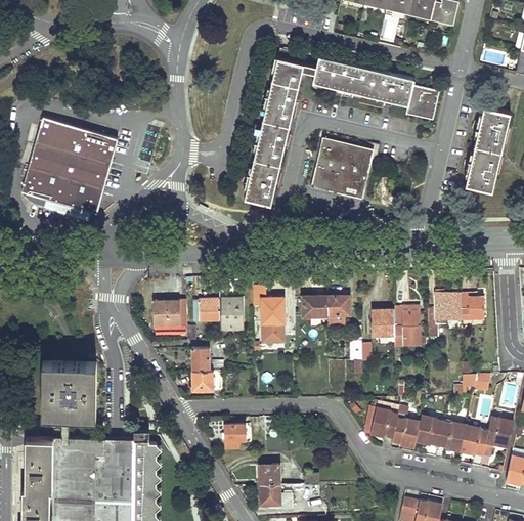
[(365,0),(364,6),(387,12),(390,0),(365,0)]
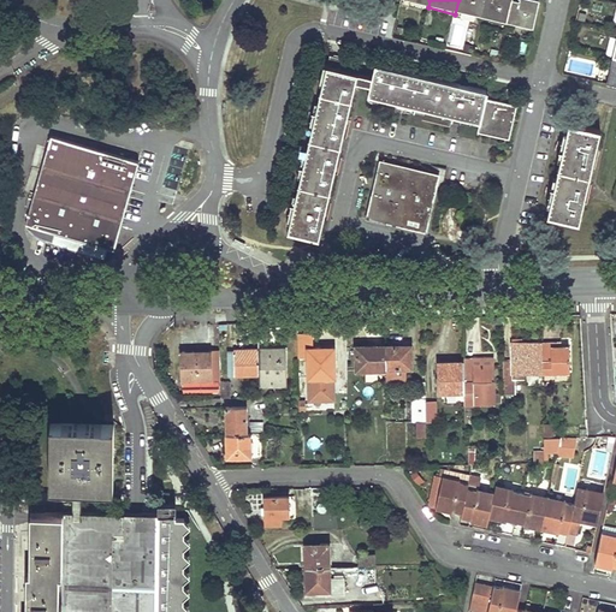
[(458,0),(455,15),(481,21),(485,0),(458,0)]
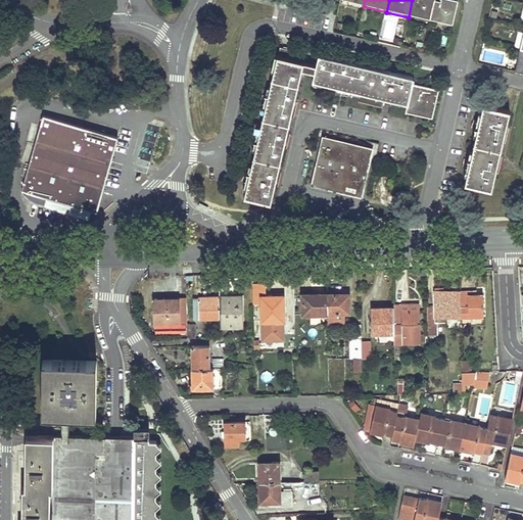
[(412,0),(409,17),(431,22),(435,2),(435,1),(429,0),(412,0)]
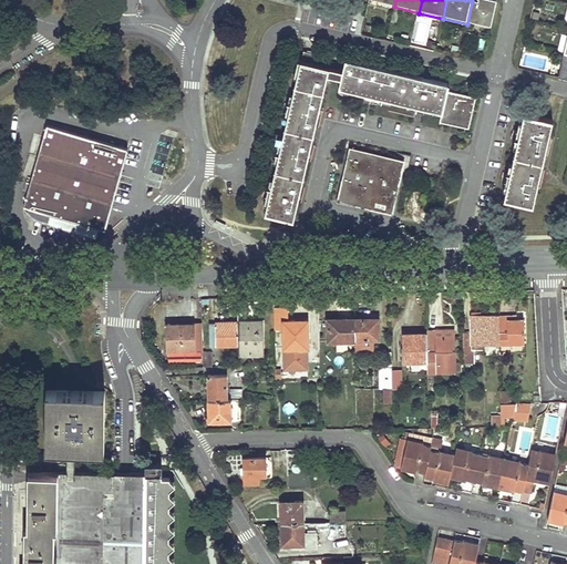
[(472,2),(467,24),(491,30),(495,7),(486,4),(486,1),(482,0),(478,0),(478,4),(472,2)]
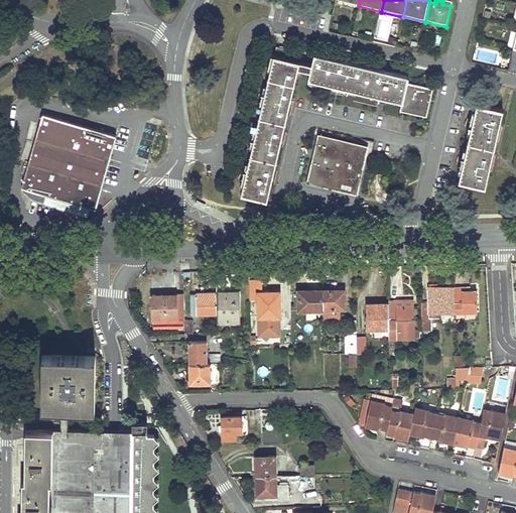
[(386,39),(389,24),(383,23),(380,38),(386,39)]
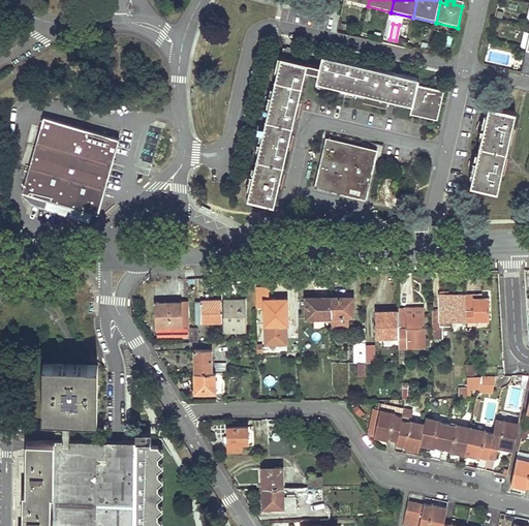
[(281,61),(291,63),(294,54),(283,52),(281,61)]
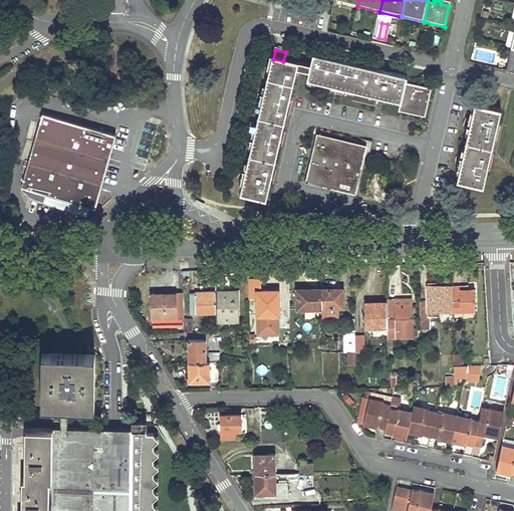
[(283,61),(273,59),(272,59),(243,184),(240,198),(266,204),(296,71),(309,74),(307,82),(402,104),(400,110),(424,116),(429,90),(406,85),(408,78),(313,57),(310,68),(283,61)]
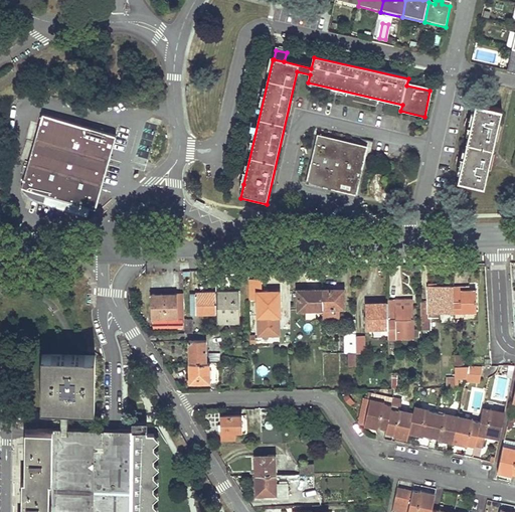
[(501,112),(476,107),(459,184),(484,190),(501,112)]
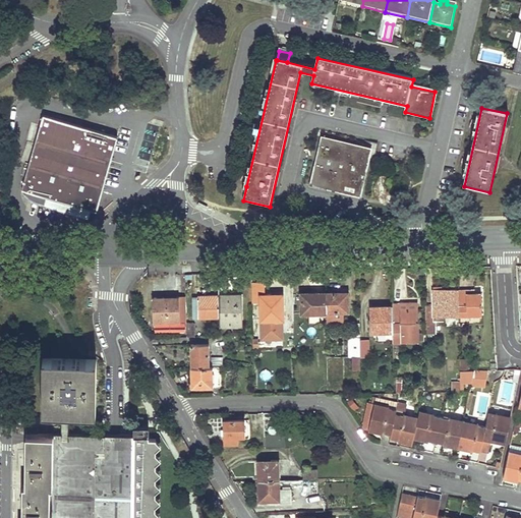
[(75,216),(81,217),(87,219),(89,212),(96,214),(116,140),(42,119),(21,192),(22,195),(24,197),(25,199),(26,200),(31,203),(44,207),(46,199),(77,209),(75,216)]
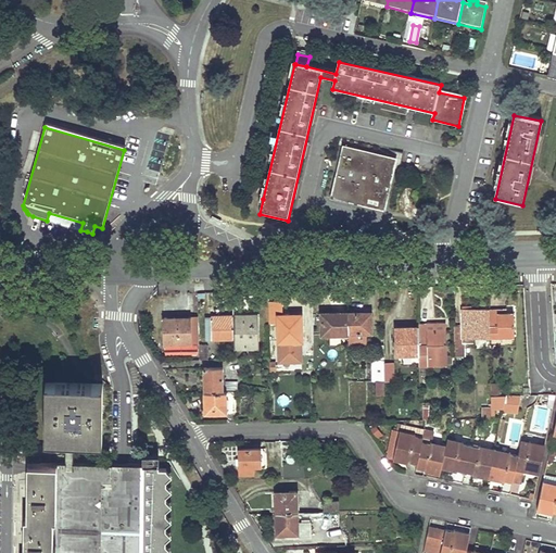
[(363,162),(352,160),(342,156),(336,185),(339,185),(335,199),(386,211),(393,178),(390,177),(393,164),(364,156),(363,162)]
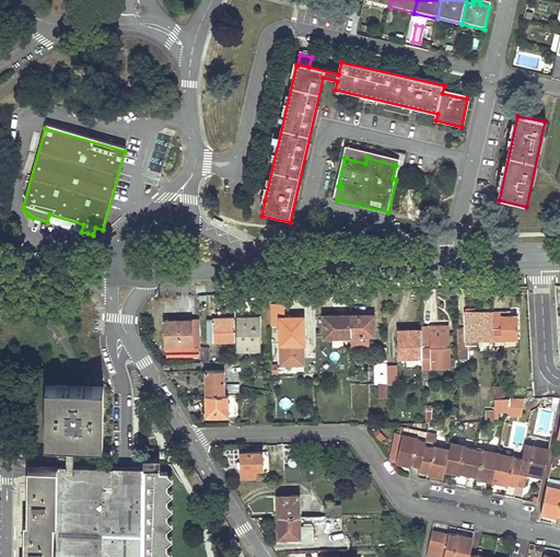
[(81,232),(83,224),(49,215),(47,222),(81,232)]
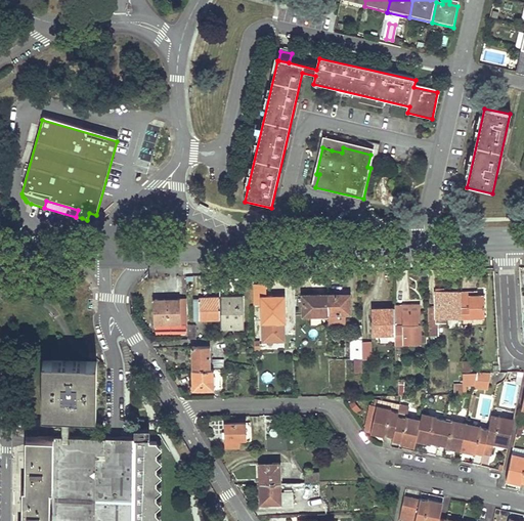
[(462,319),(461,294),(434,295),(435,309),(427,310),(428,339),(436,339),(436,327),(444,327),(444,320),(462,319)]
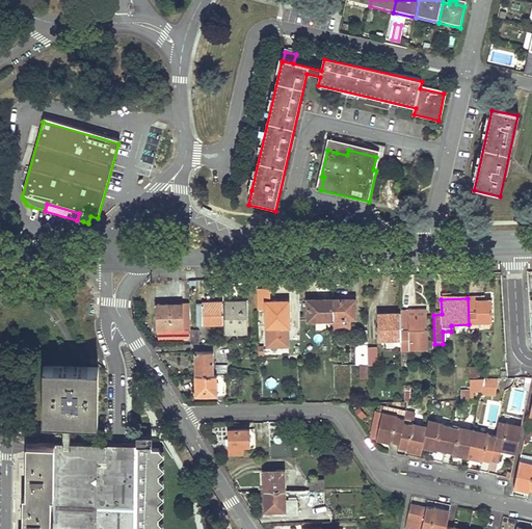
[(491,324),(491,313),(490,301),(476,302),(476,298),(468,298),(469,324),(469,325),(491,324)]
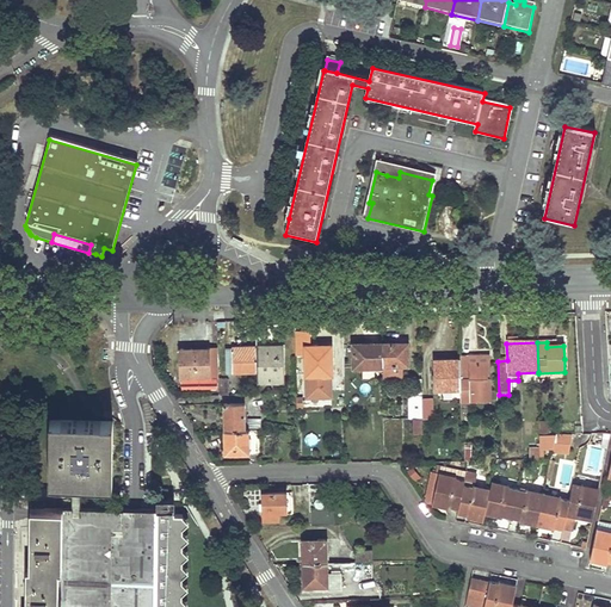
[(407,369),(407,346),(382,347),(382,371),(382,383),(402,383),(402,369),(407,369)]
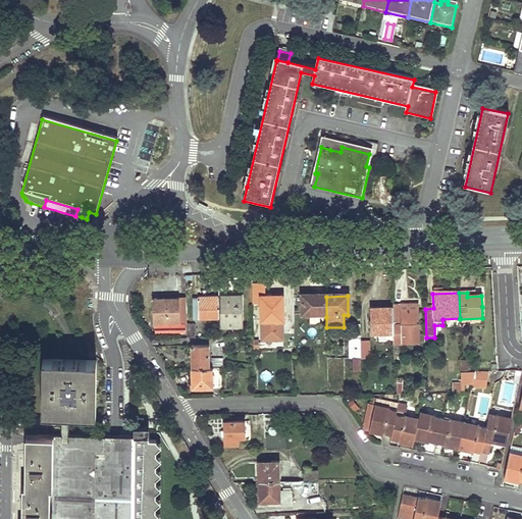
[(260,297),(261,345),(284,344),(284,324),(286,324),(285,297),(260,297)]
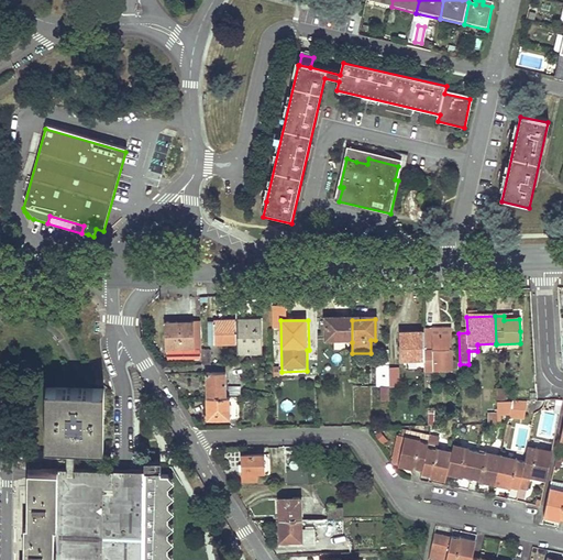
[(324,342),(352,342),(352,320),(335,320),(335,321),(324,321),(324,342)]
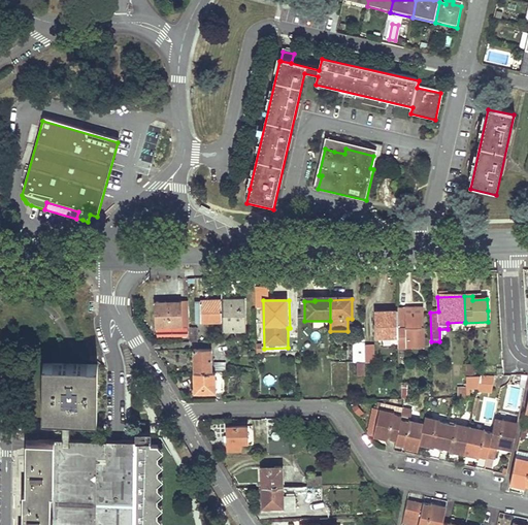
[(222,304),(222,324),(222,333),(243,333),(243,302),(222,302),(222,304)]
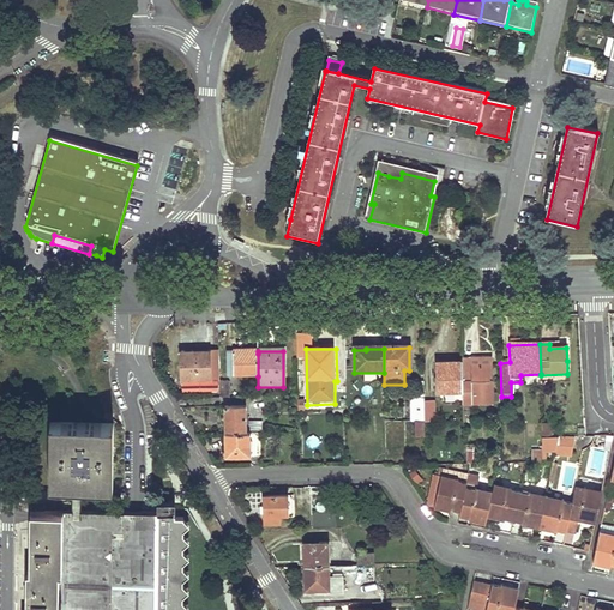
[(181,382),(218,381),(218,354),(180,355),(181,382)]
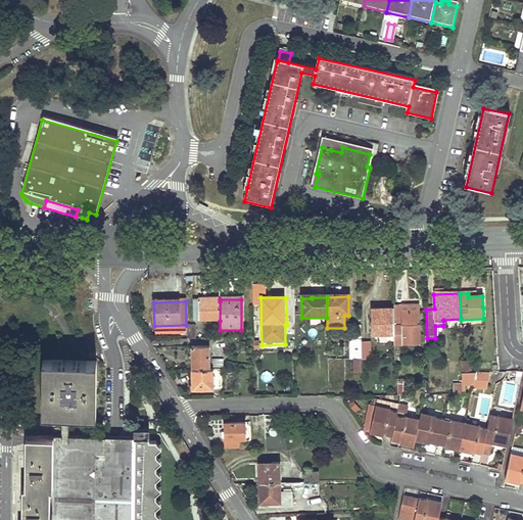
[(197,301),(198,317),(193,317),(193,322),(220,321),(220,301),(197,301)]
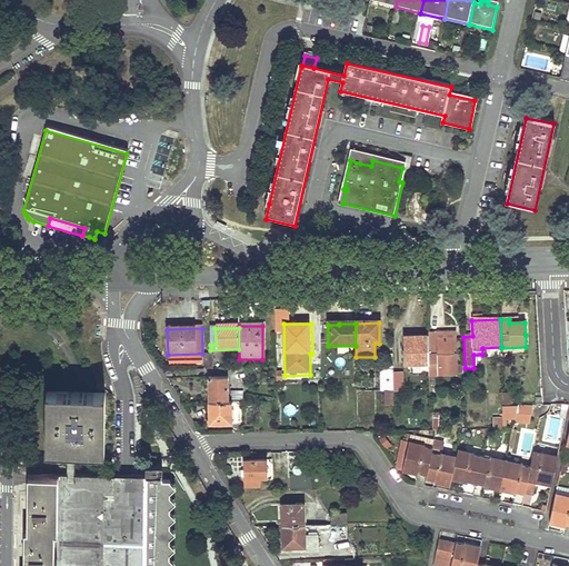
[(428,366),(428,377),(463,376),(462,367),(458,367),(458,357),(457,356),(456,336),(428,336),(428,338),(428,366)]
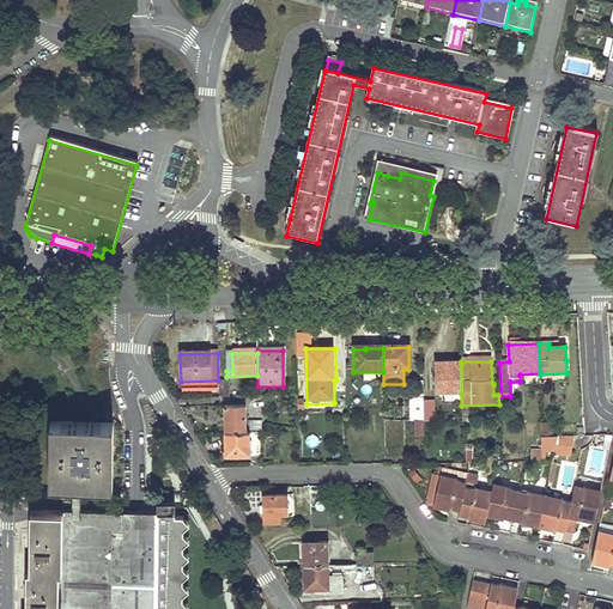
[(461,394),(461,364),(453,365),(453,366),(436,366),(437,395),(461,394)]
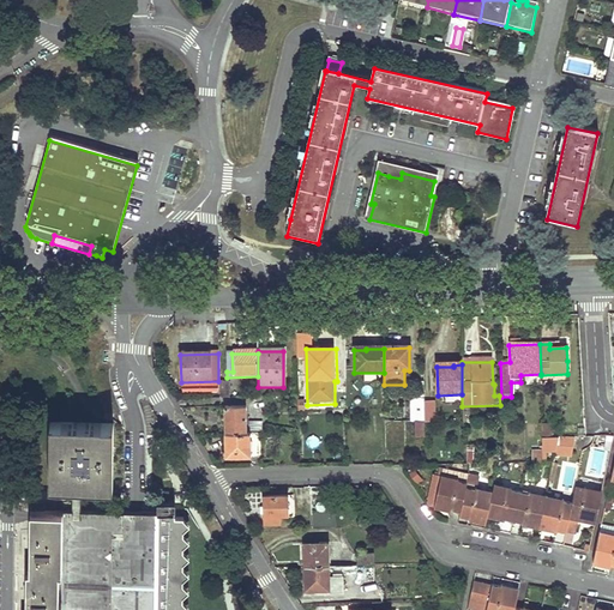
[(220,384),(220,400),(230,400),(230,384),(220,384)]
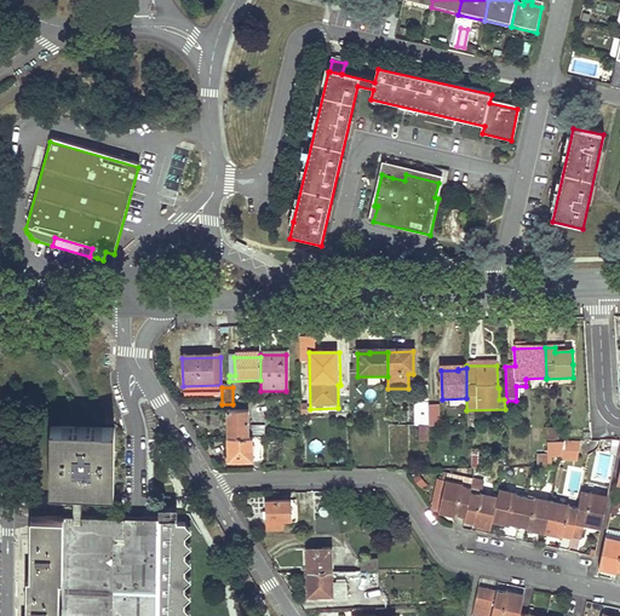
[(429,429),(428,409),(428,404),(414,404),(414,429),(418,429),(419,444),(429,444),(429,436),(429,429)]
